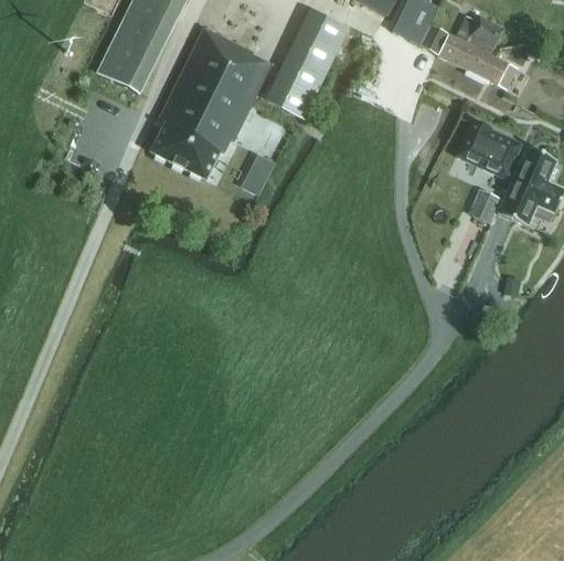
[(135,0),(99,73),(139,93),(184,0),(135,0)]
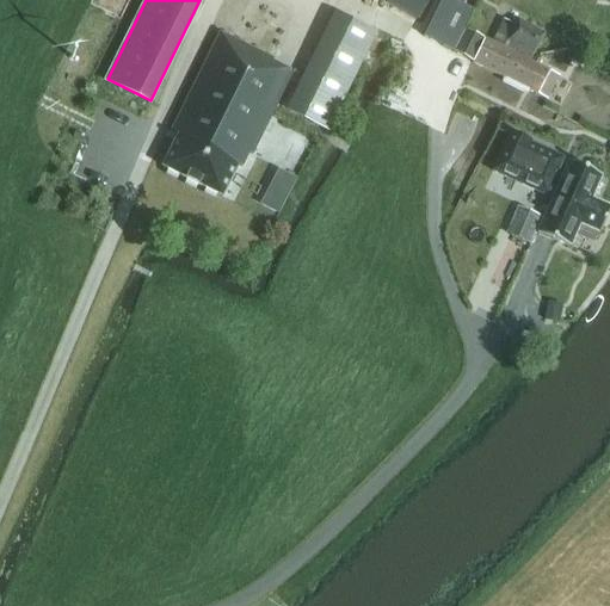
[(265,0),(245,42),(265,51),(291,0),(265,0)]
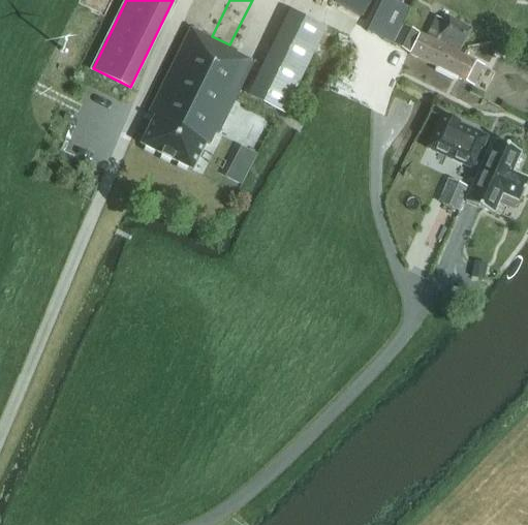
[(332,0),(355,14),(365,0),(332,0)]
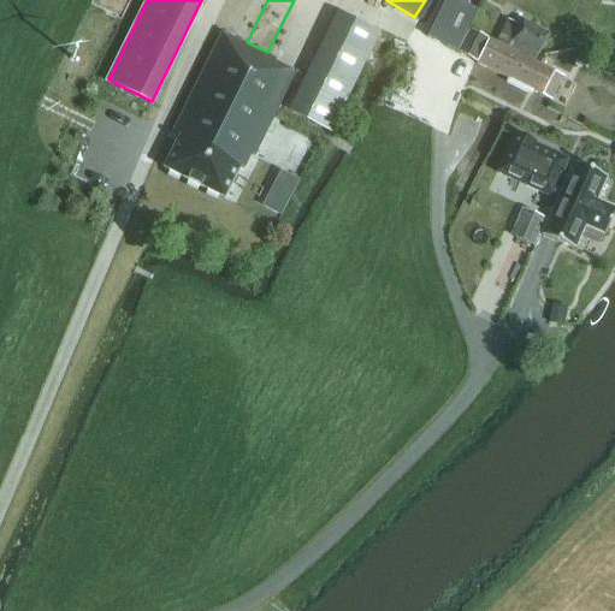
[(459,48),(469,25),(478,9),(462,0),(445,0),(429,34),(459,48)]
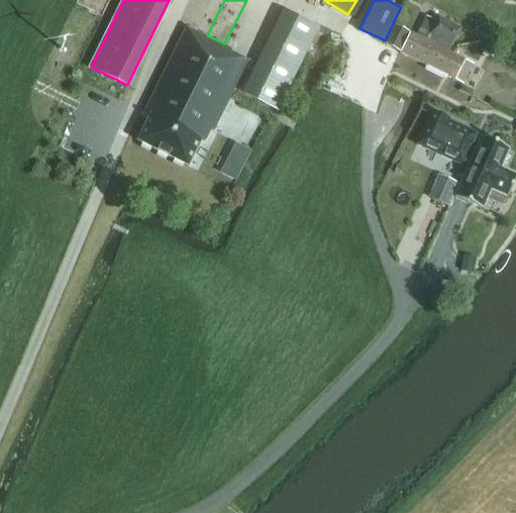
[(242,90),(277,107),(318,25),(284,8),(242,90)]
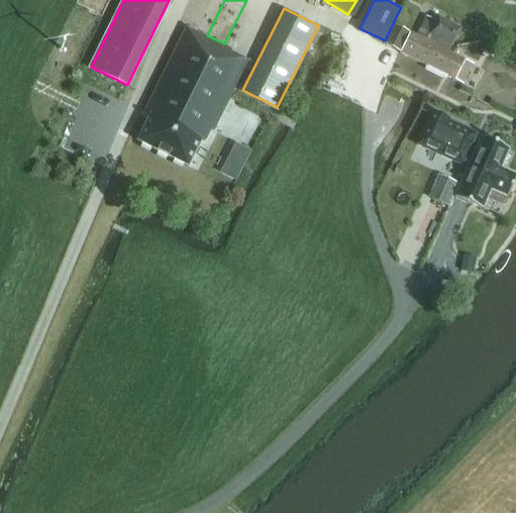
[(427,13),(418,33),(448,49),(448,48),(460,25),(439,14),(437,18),(427,13)]
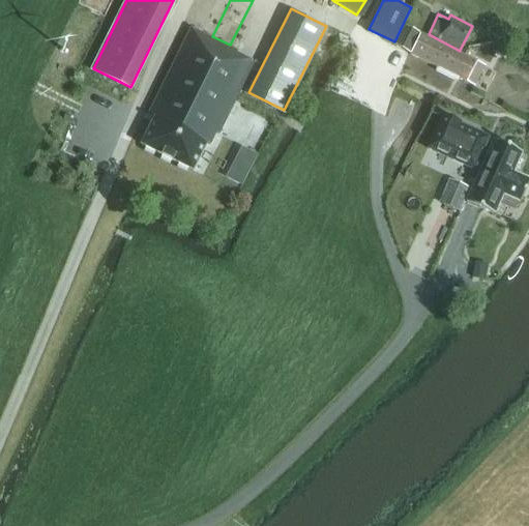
[(460,51),(429,34),(404,22),(394,41),(411,51),(474,83),(485,62),(460,50),(460,51)]
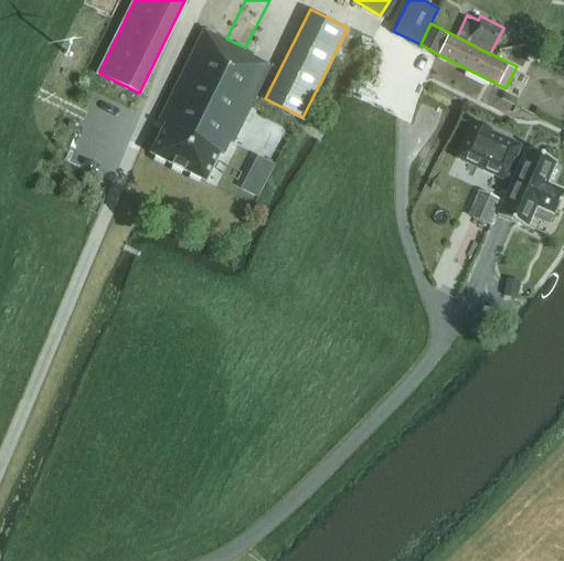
[(204,28),(160,118),(156,116),(146,137),(156,141),(151,151),(170,161),(188,170),(188,169),(206,179),(221,149),(224,151),(231,138),(234,140),(272,64),(252,54),(254,52),(245,48),(226,39),(204,28)]
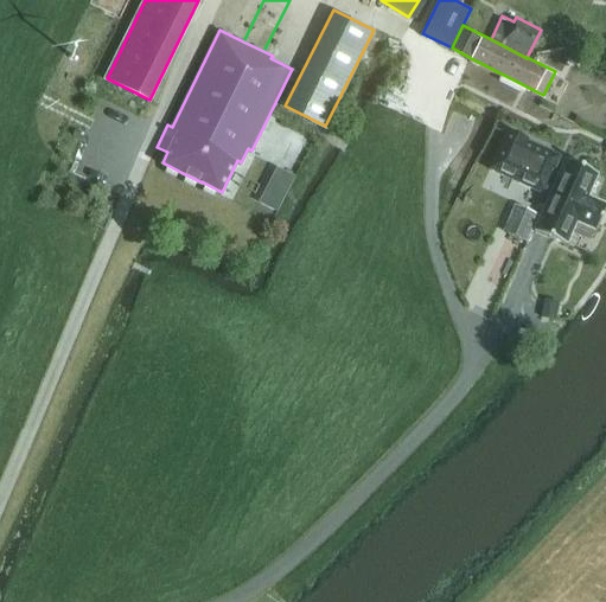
[(525,135),(508,127),(490,166),(543,191),(557,159),(559,160),(561,154),(524,138),(525,135)]
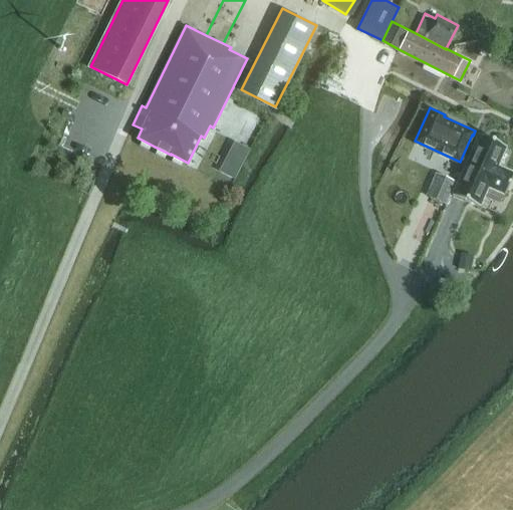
[(507,146),(478,134),(451,193),(481,206),(490,185),(505,192),(512,175),(512,171),(499,164),(507,146)]
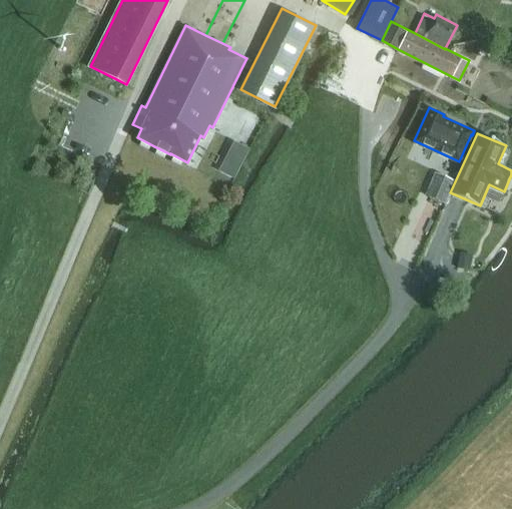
[(435,171),(426,192),(434,195),(445,200),(454,179),(443,174),(435,171)]
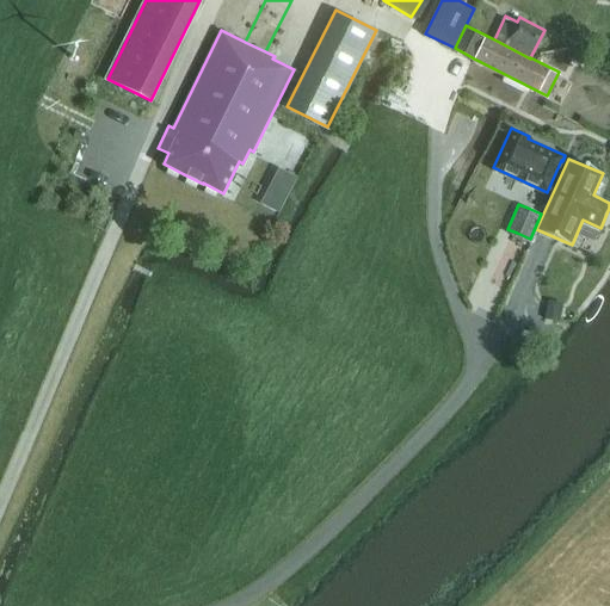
[(562,319),(565,307),(548,303),(546,316),(562,319)]
